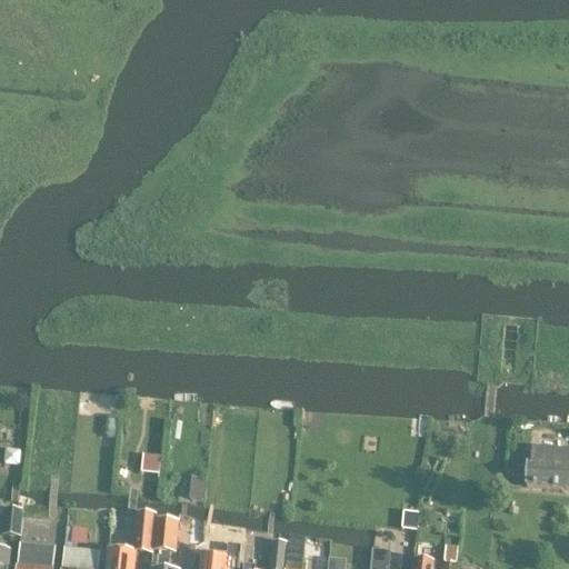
[(568,431),(530,429),(529,442),(568,446),(568,431)]
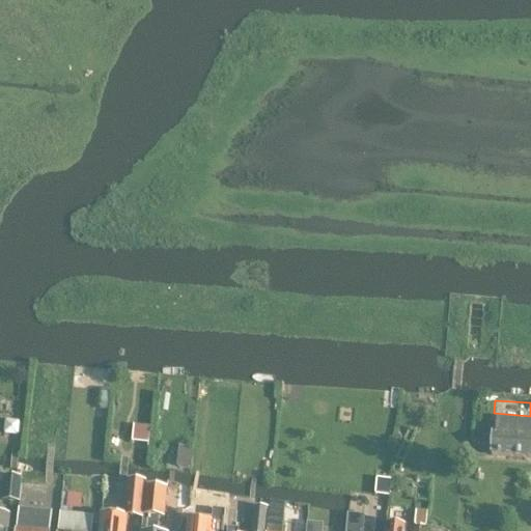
[(491,456),(530,458),(530,420),(497,418),(496,435),(493,435),(491,456)]
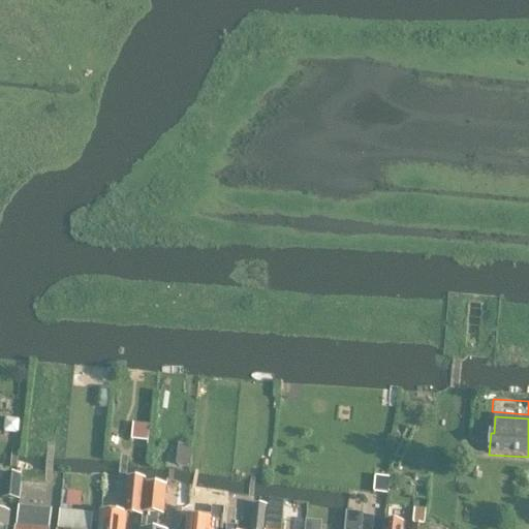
[(1,498),(19,500),(22,474),(3,473),(1,498)]
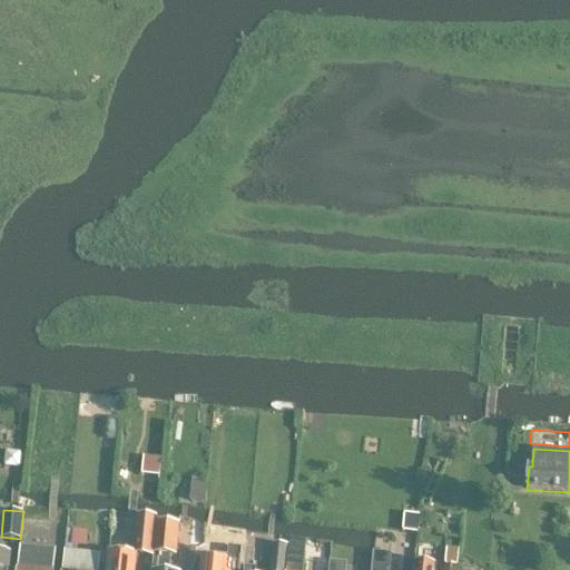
[(133,549),(151,551),(154,524),(155,524),(155,517),(135,514),(135,522),(133,549)]
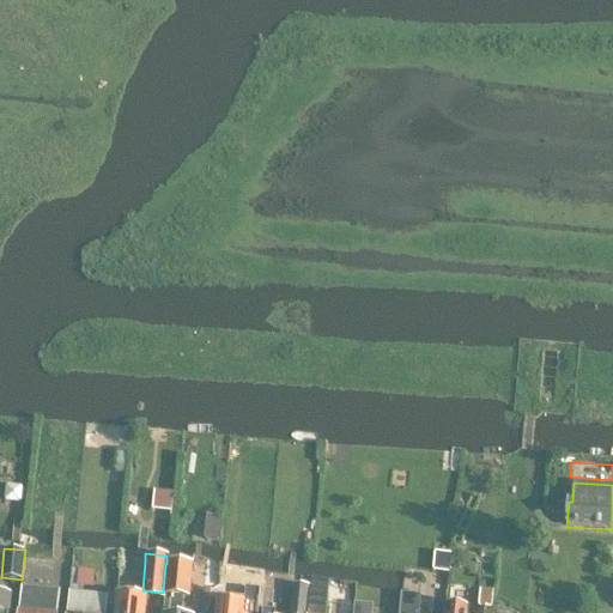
[(164,599),(163,612),(181,612),(182,598),(182,594),(188,594),(192,560),(168,559),(164,592),(165,593),(164,599)]
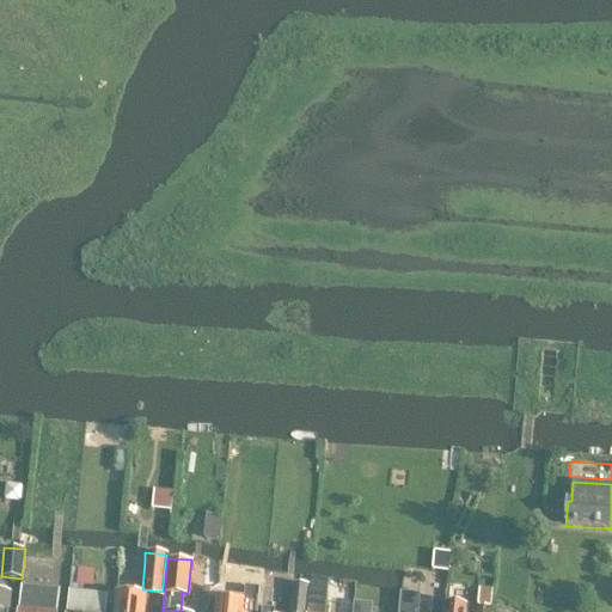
[(218,582),(214,611),(231,611),(234,585),(218,582)]
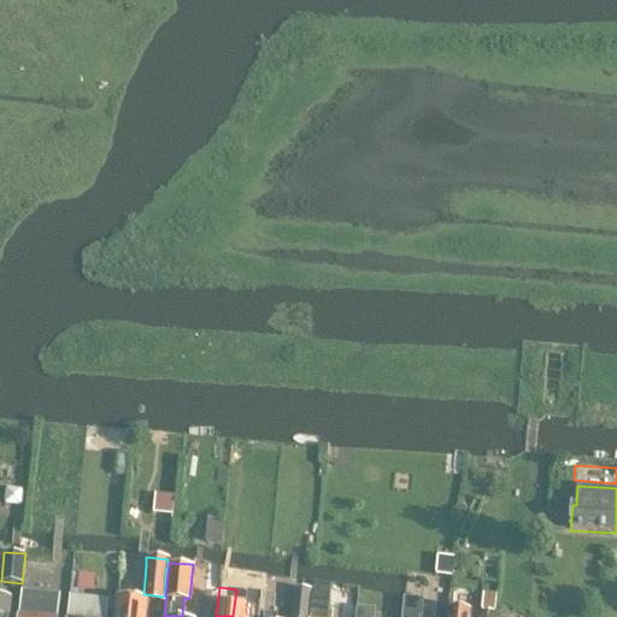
[(307,616),(311,589),(294,587),(289,616),(307,616)]
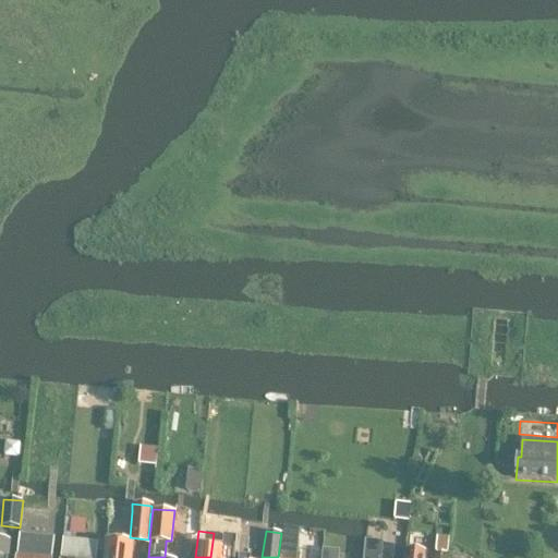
[(0,532),(0,557),(8,557),(11,533),(0,532)]
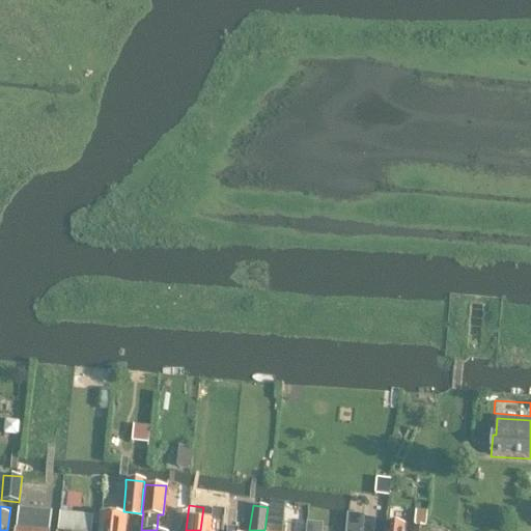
[(50,530),(52,510),(19,507),(17,530),(50,530)]
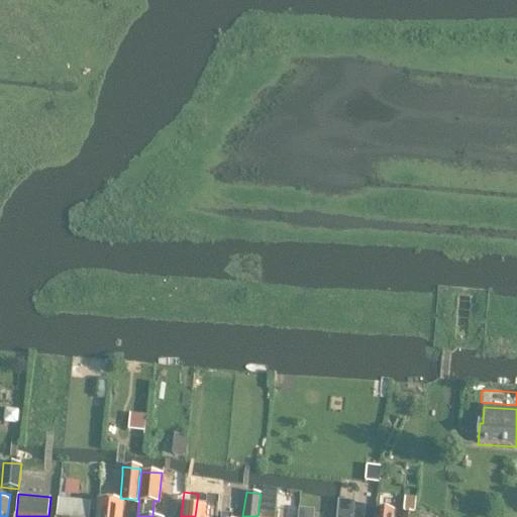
[(59,497),(56,516),(88,516),(91,500),(59,497)]
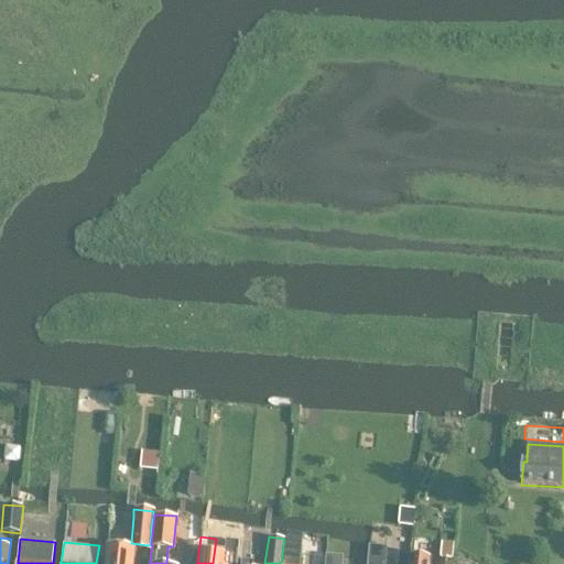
[(369,545),(366,563),(408,563),(409,554),(398,554),(396,563),(382,563),(384,546),(369,545)]
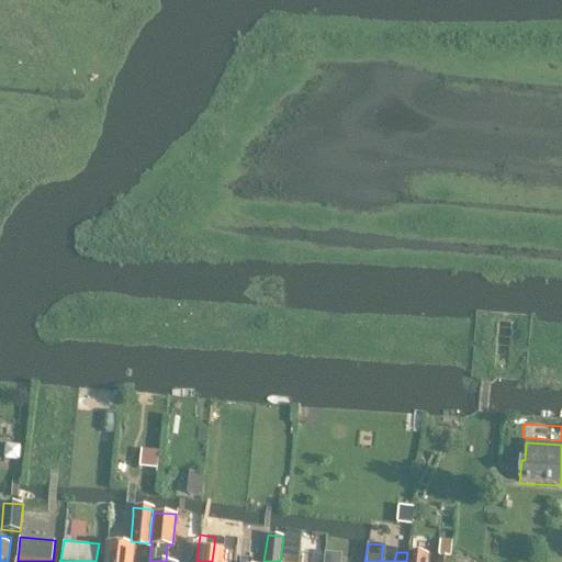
[(107,546),(104,561),(132,561),(133,549),(107,546)]
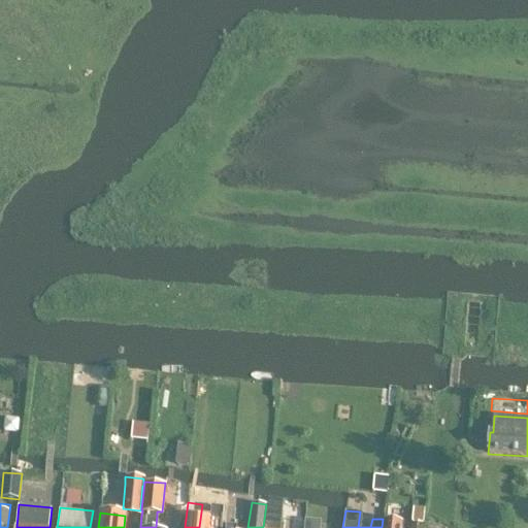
[(266,513),(264,527),(279,527),(281,515),(266,513)]
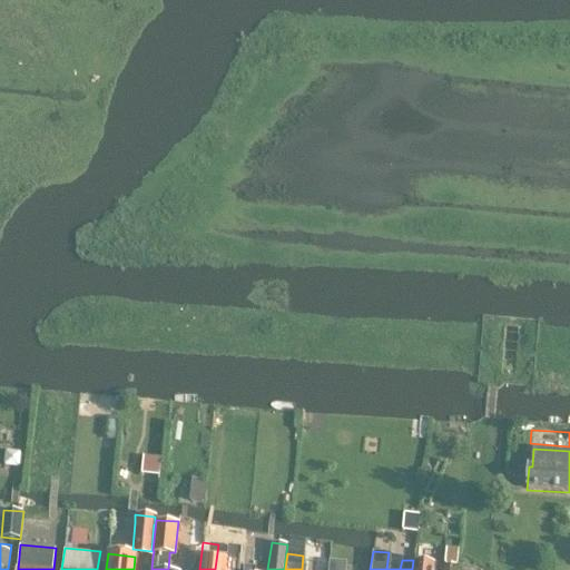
[(413,560),(412,569),(433,569),(434,562),(413,560)]
